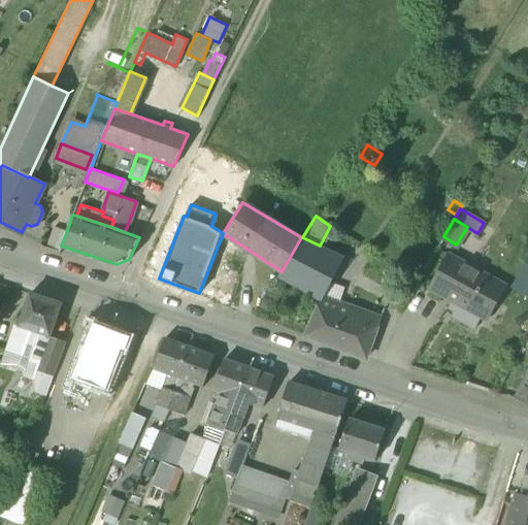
[(46,248),(59,251),(61,245),(67,230),(55,226),(51,237),(43,234),(39,244),(46,248)]
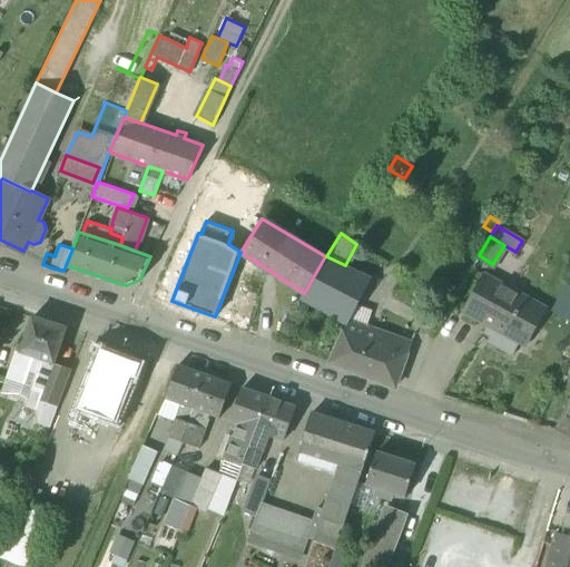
[(345,322),(346,323),(349,319),(357,302),(371,277),(345,265),(326,256),(301,297),(345,322)]
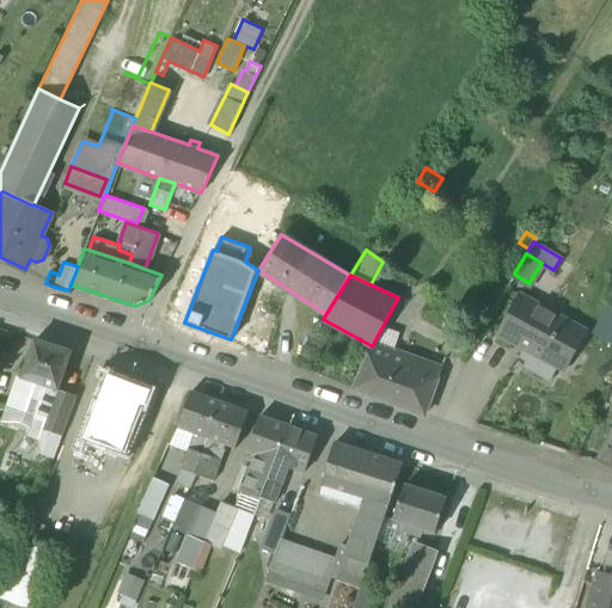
[(499,332),(524,347),(558,366),(564,369),(586,330),(519,293),(499,332)]
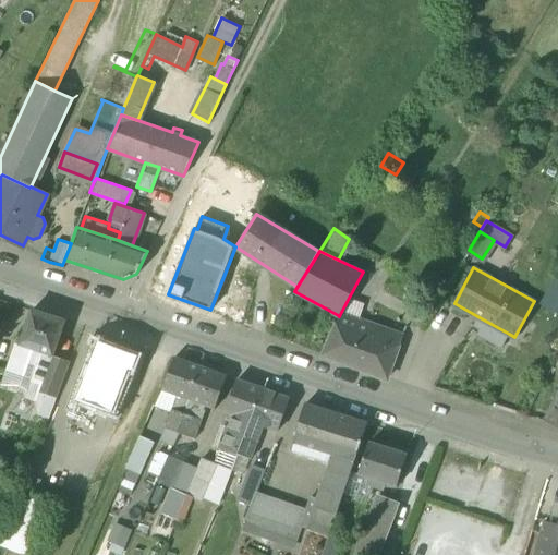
[(540,303),(552,310),(557,299),(557,279),(555,278),(540,303)]
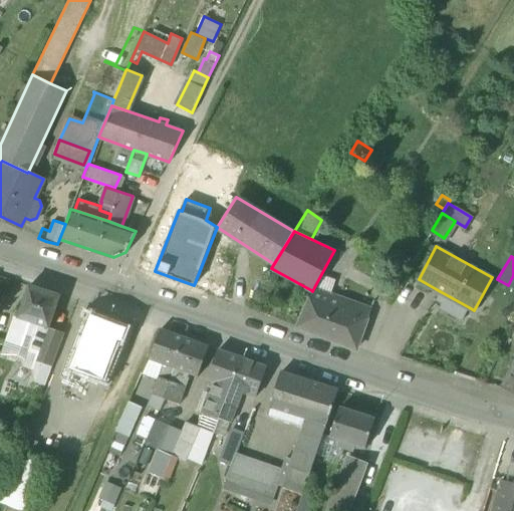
[(322,272),(314,287),(331,293),(338,281),(322,272)]
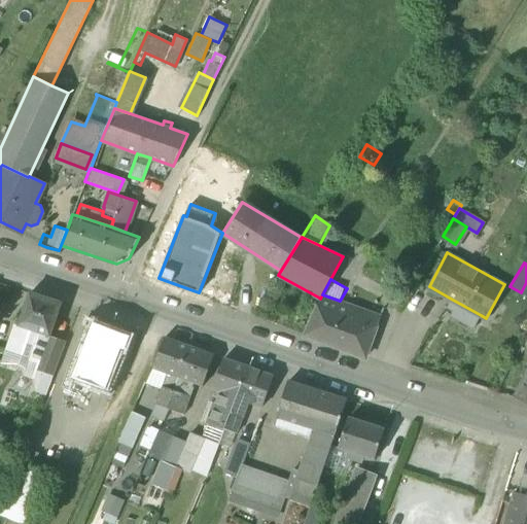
[(8,349),(40,359),(48,335),(49,336),(49,335),(61,302),(30,291),(19,324),(18,324),(8,349)]
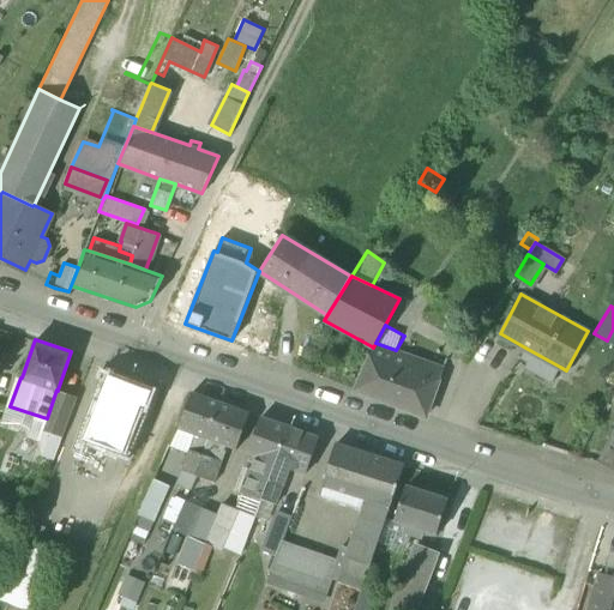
[(444,368),(396,350),(375,343),(373,348),(372,346),(357,380),(354,388),(426,415),(444,368)]
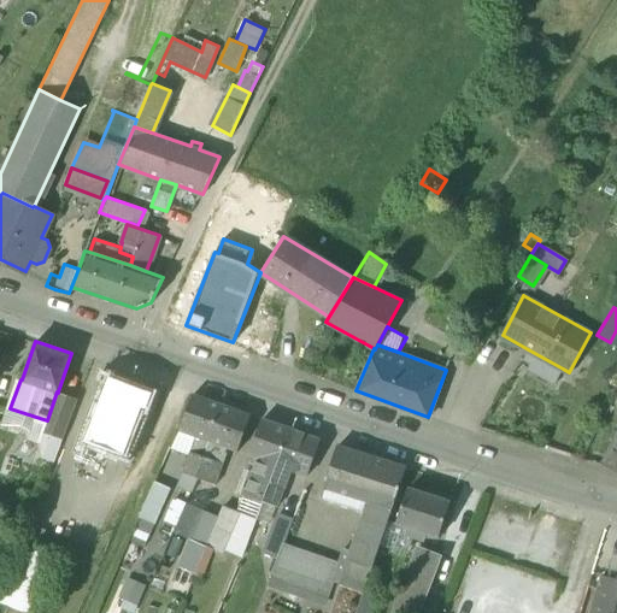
[(558,377),(563,369),(528,349),(523,358),(558,377)]
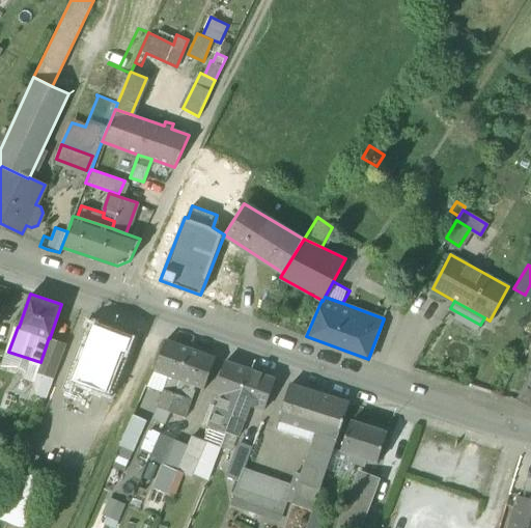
[(138,334),(90,315),(63,387),(89,397),(92,388),(112,394),(138,334)]
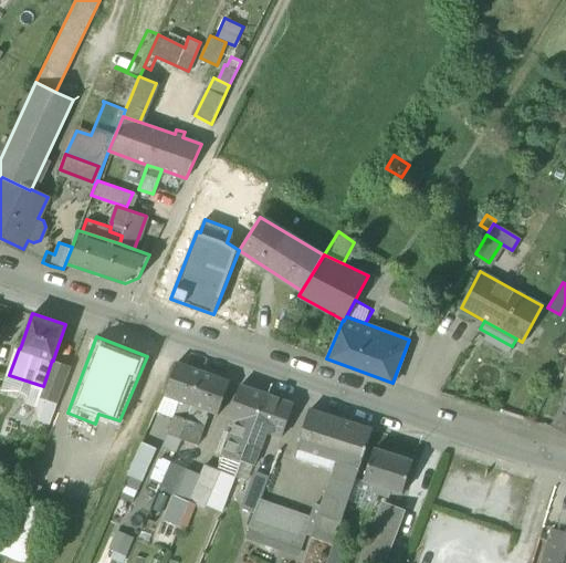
[(40,397),(58,403),(71,366),(53,360),(53,361),(52,360),(43,386),(40,397)]
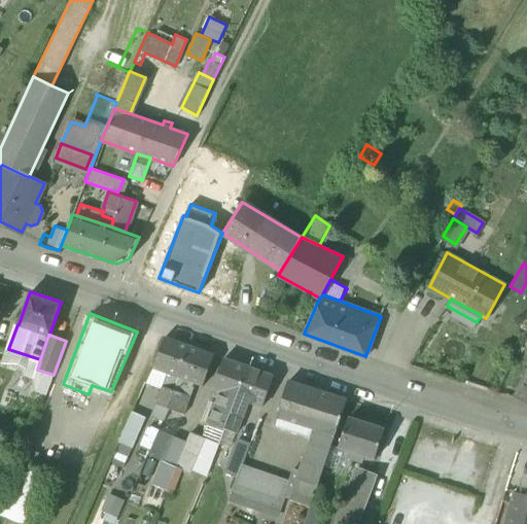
[(152,367),(167,372),(179,376),(189,345),(164,336),(152,367)]
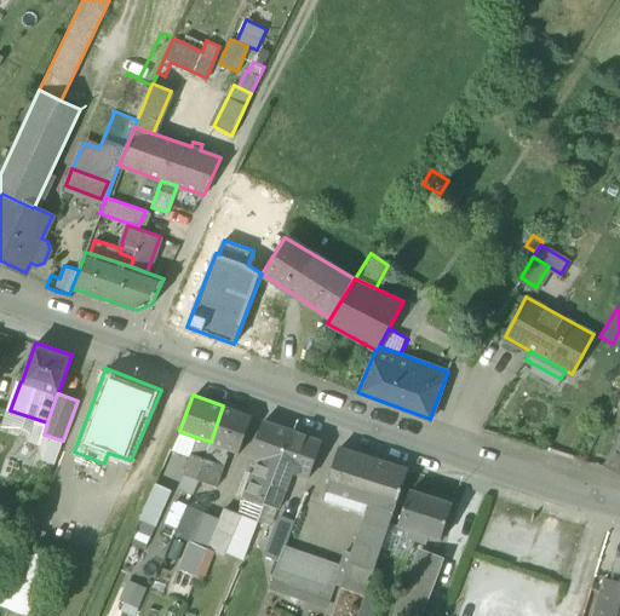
[(223,406),(211,442),(228,448),(239,452),(252,416),(223,406)]
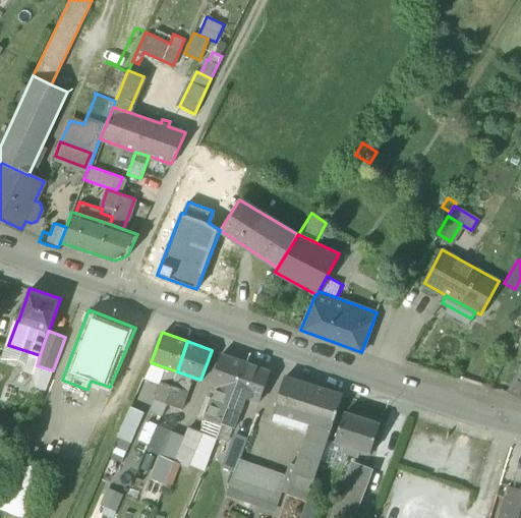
[(36,368),(37,365),(40,355),(8,345),(4,358),(36,368)]
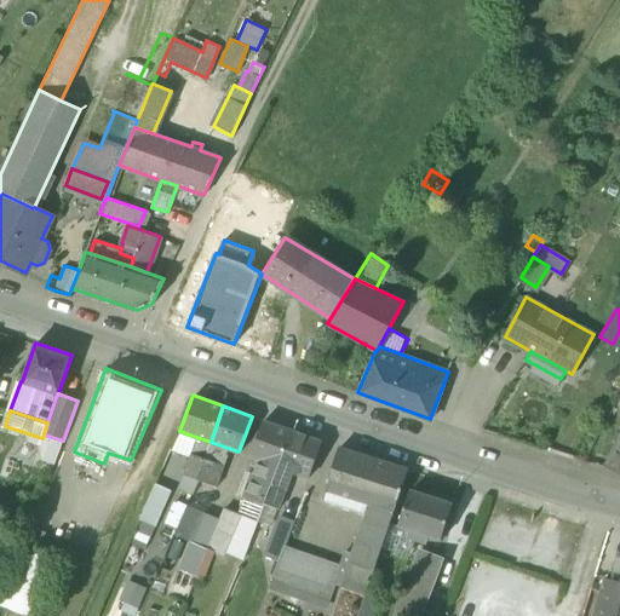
[(250,456),(259,459),(279,466),(292,430),(263,420),(250,456)]
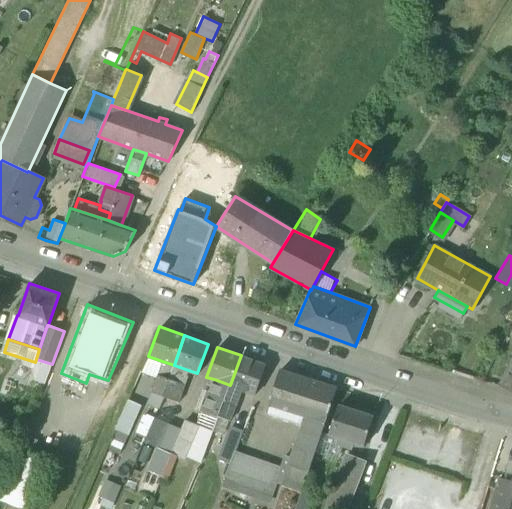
[(241,355),(230,385),(241,389),(254,394),(265,364),(241,355)]
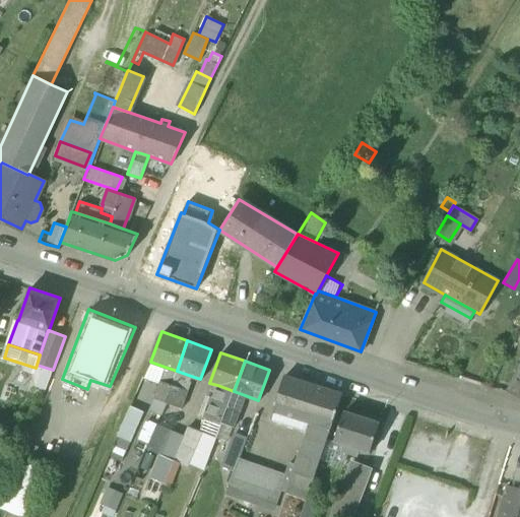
[(165,367),(150,362),(145,377),(159,383),(160,380),(165,367)]
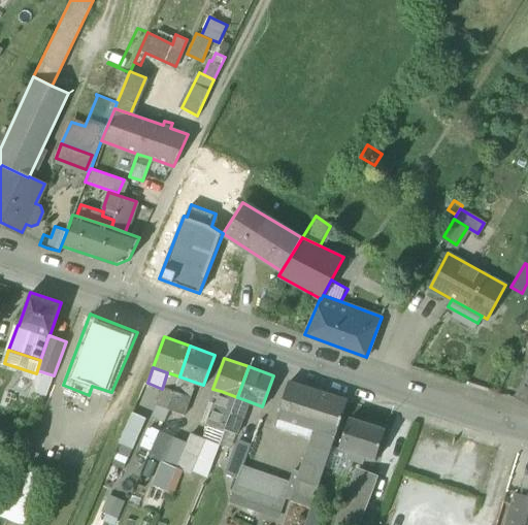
[(527,369),(515,396),(527,402),(527,369)]
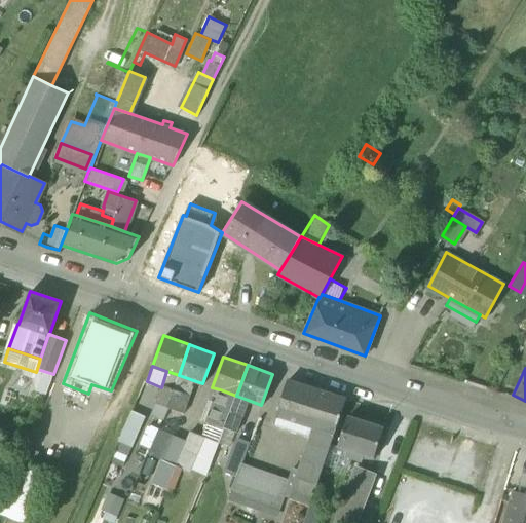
[(175,388),(179,375),(166,371),(162,384),(175,388)]
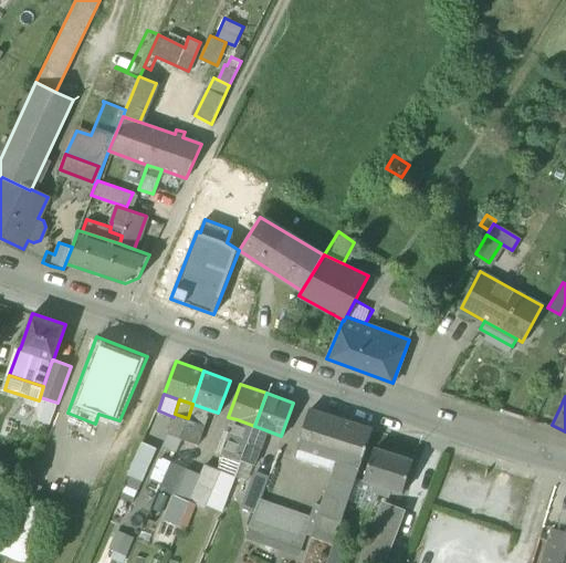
[(206,415),(208,409),(192,404),(188,418),(180,438),(181,438),(197,445),(208,415),(206,415)]
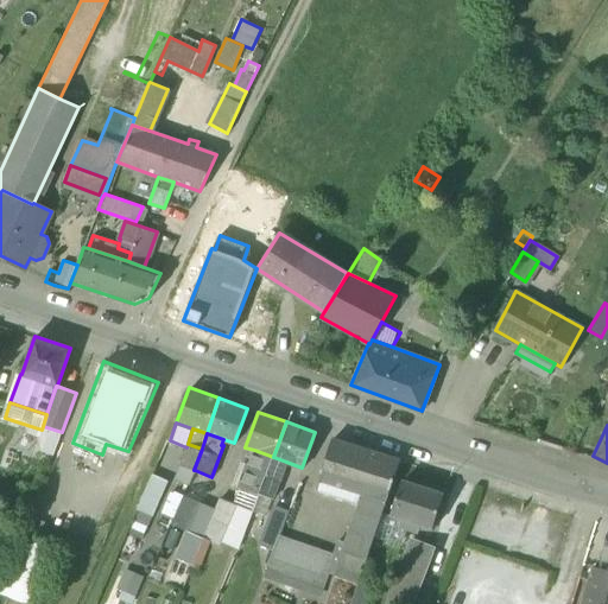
[(317,488),(359,501),(384,509),(400,459),(363,447),(334,438),(317,488)]
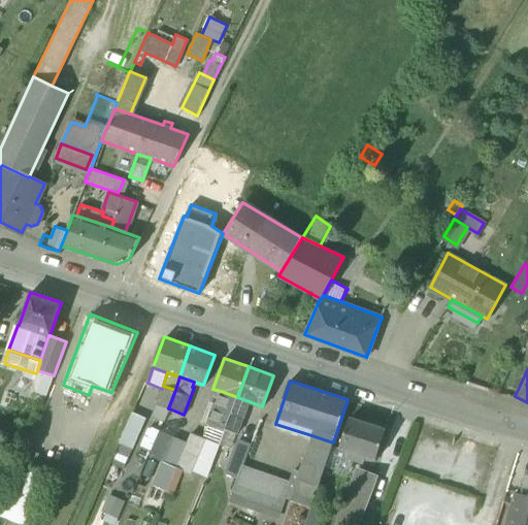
[(162,389),(156,404),(168,408),(175,390),(163,386),(162,389)]
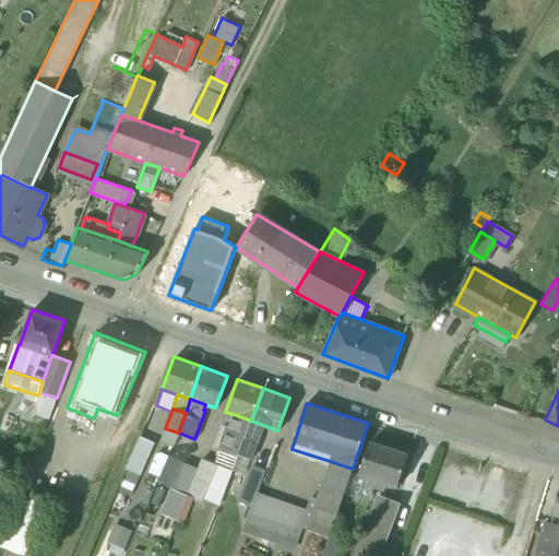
[(246,436),(251,421),(234,414),(221,447),(239,454),(246,436)]
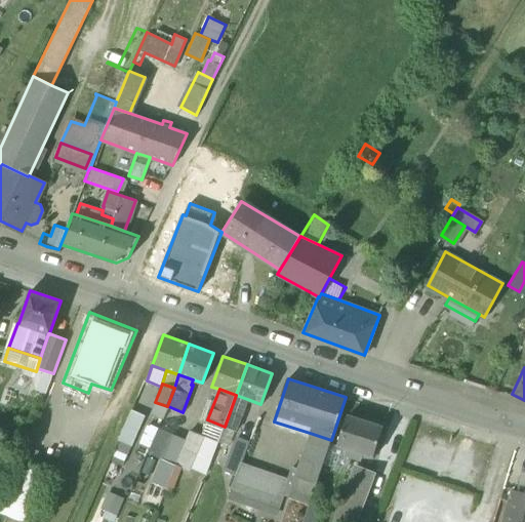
[(242,413),(247,399),(236,395),(231,409),(242,413)]
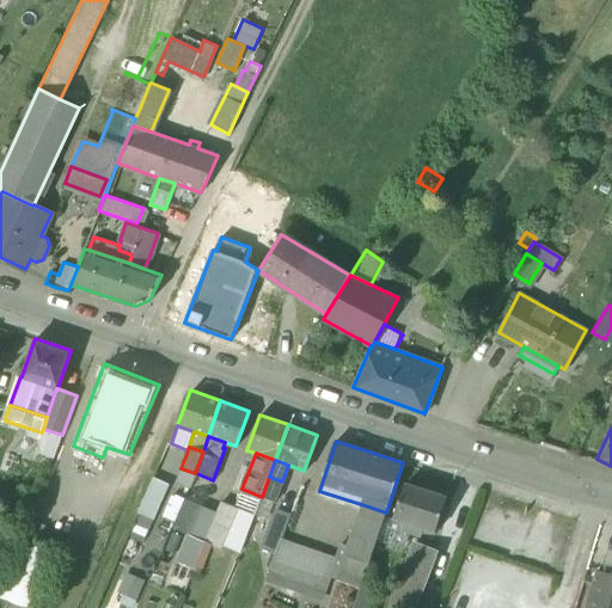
[(196,473),(195,473),(181,468),(176,481),(190,486),(196,473)]
